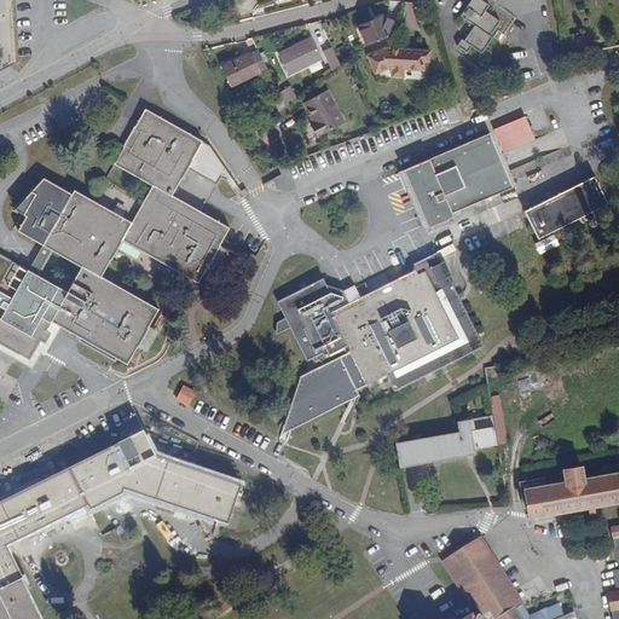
[(490,6),(481,0),(470,0),(460,16),(474,25),(464,41),(462,40),(457,46),(468,53),(472,47),(481,53),(492,38),(490,36),(499,22),(485,12),(490,6)]
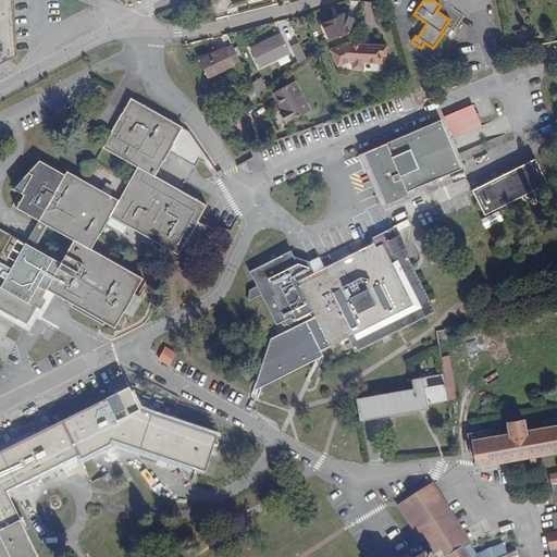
[(322,24),(329,40),(330,41),(347,34),(355,20),(345,14),(322,24)]
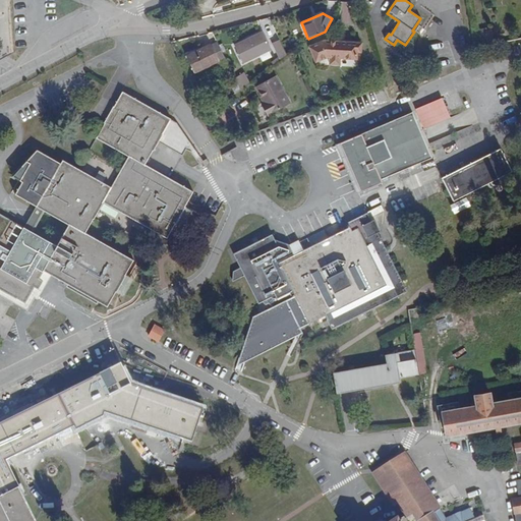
[(490,27),(476,31),(480,46),(494,43),(490,27)]
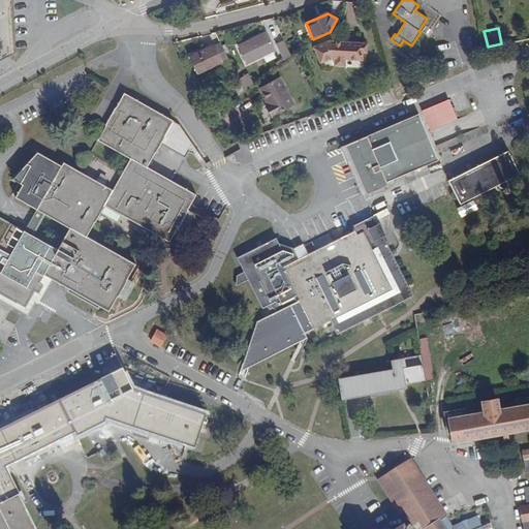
[(267,32),(238,45),(247,64),(275,51),(267,32)]
